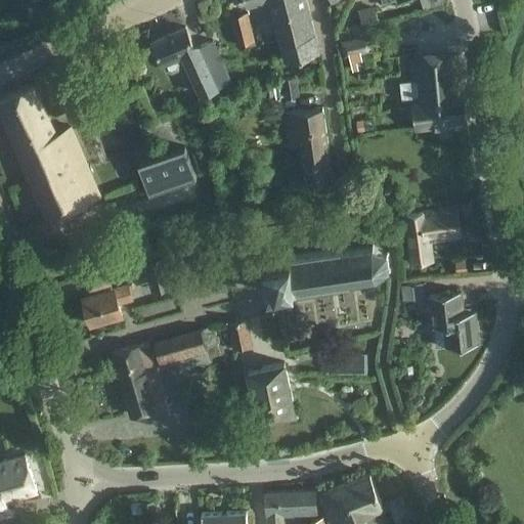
[(319,52),(305,0),(244,0),(246,6),(268,1),(284,61),(319,52)]
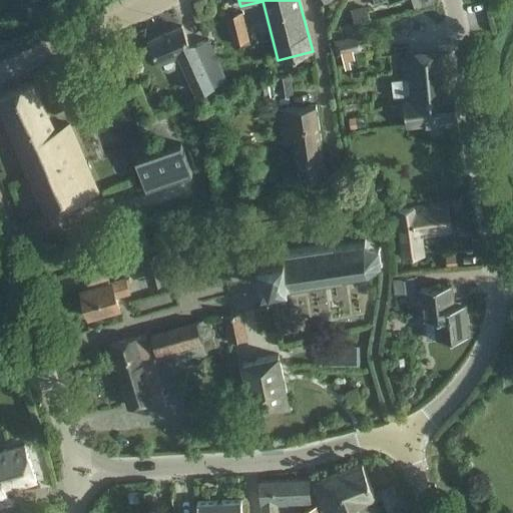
[(366,7),(352,11),(355,25),(370,21),(366,7)]
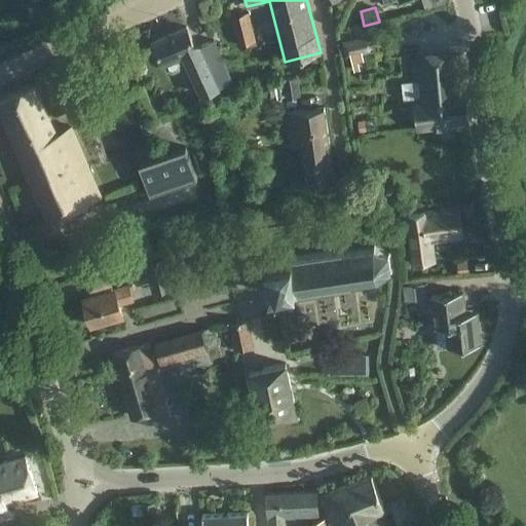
[(239,47),(256,42),(248,12),(232,16),(239,47)]
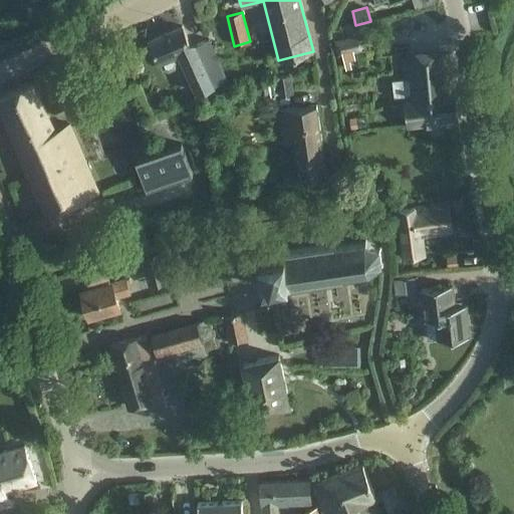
[(160,61),(160,60),(164,70),(169,72),(177,69),(176,64),(181,62),(187,76),(190,75),(190,76),(183,78),(189,95),(224,80),(205,40),(193,46),(192,46),(188,47),(179,27),(150,40),(160,61)]
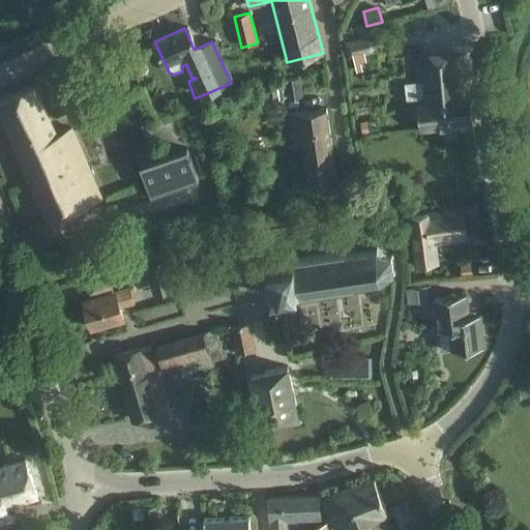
[(376,35),(344,41),(348,58),(378,52),(376,35)]
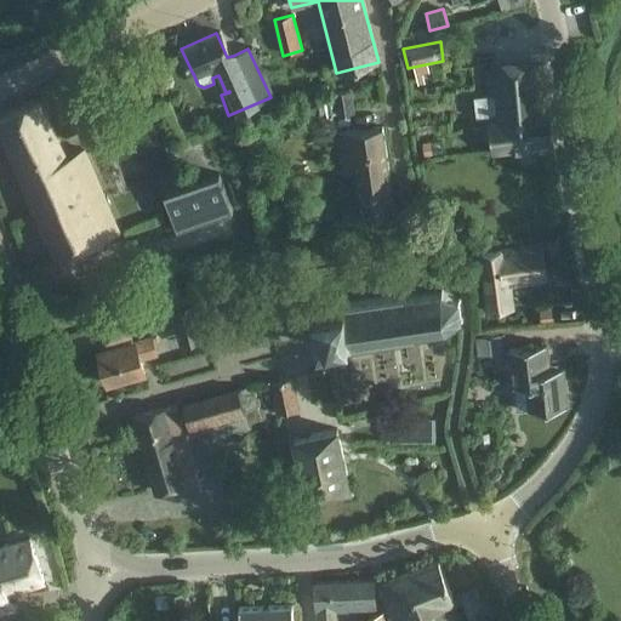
[(545,64),(543,64),(483,72),(493,152),(553,144),(545,64)]
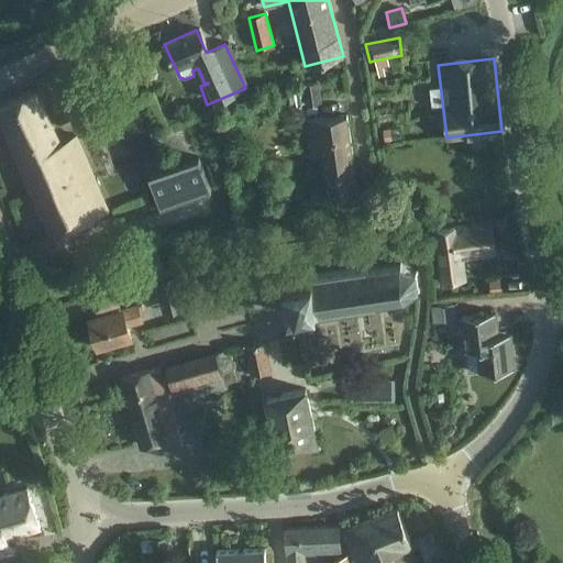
[(306,107),(322,103),(319,84),(302,86),(306,107)]
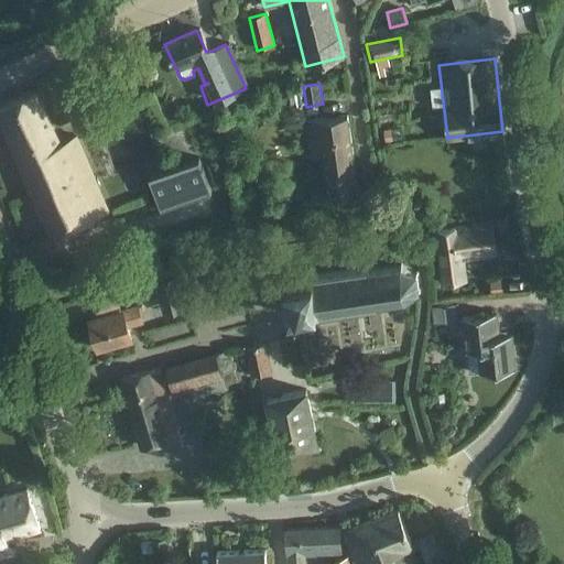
[(0,119),(51,235),(107,210),(79,150),(84,148),(82,143),(78,145),(74,138),(58,144),(35,90),(0,106),(0,119)]
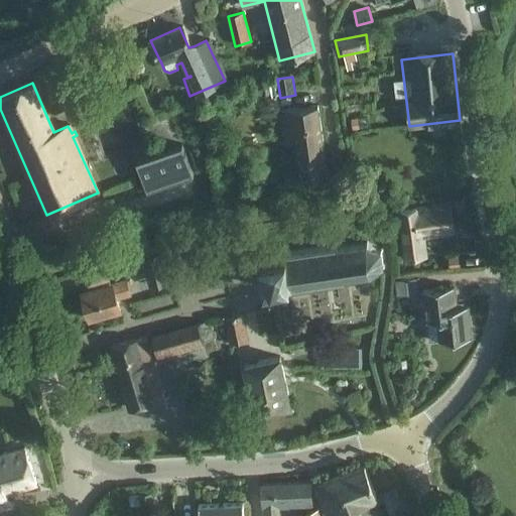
[(328,176),(317,106),(279,111),(284,145),(295,143),(300,180),(328,176)]
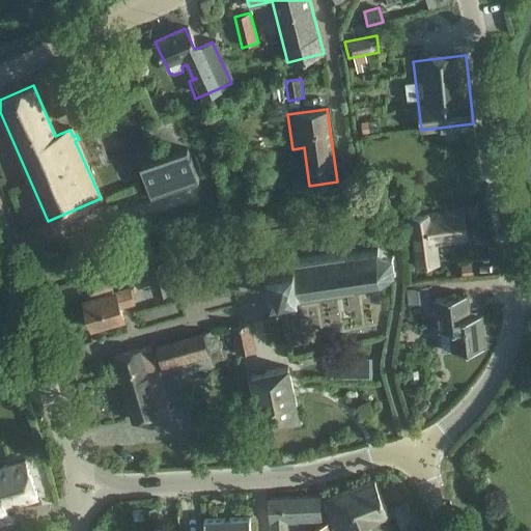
[(149,200),(198,184),(188,148),(139,165),(149,200)]
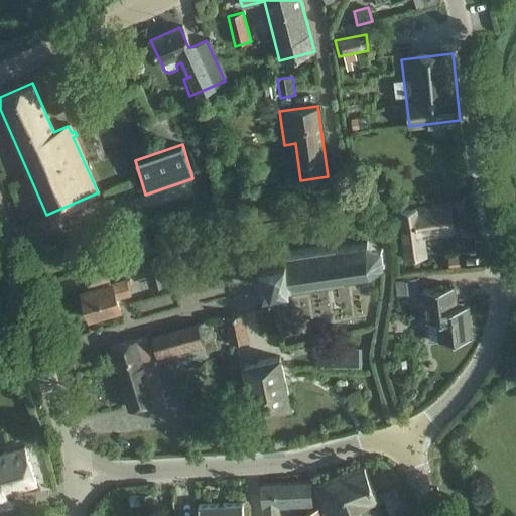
[(465,197),(453,200),(456,216),(468,214),(465,197)]
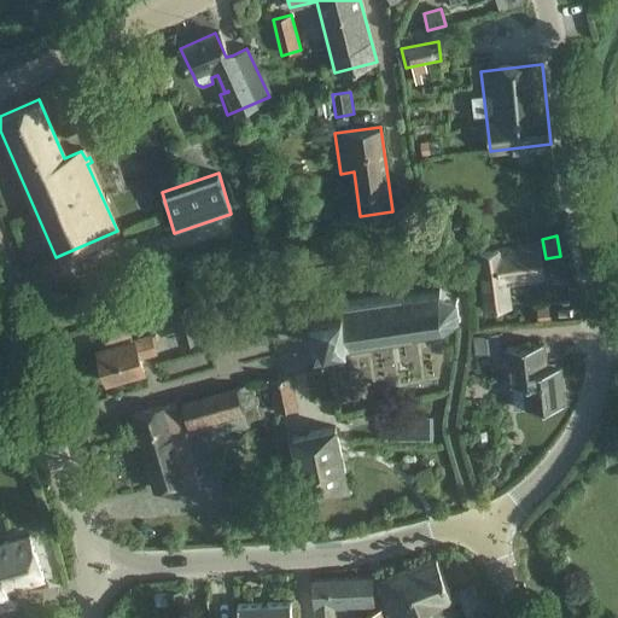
[(487,310),(509,307),(507,284),(544,279),(540,245),(478,254),(487,310)]
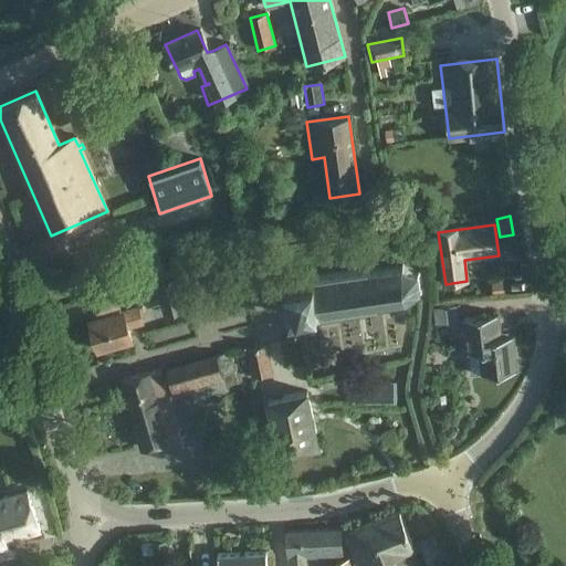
[(292,317),(299,316),(317,314),(317,318),(377,310),(377,306),(406,302),(406,304),(408,304),(407,302),(419,293),(421,293),(422,292),(420,291),(418,276),(420,274),(419,273),(417,274),(402,268),(402,266),(400,266),(401,269),(371,273),(370,270),(312,279),(312,283),(286,286),(292,317)]
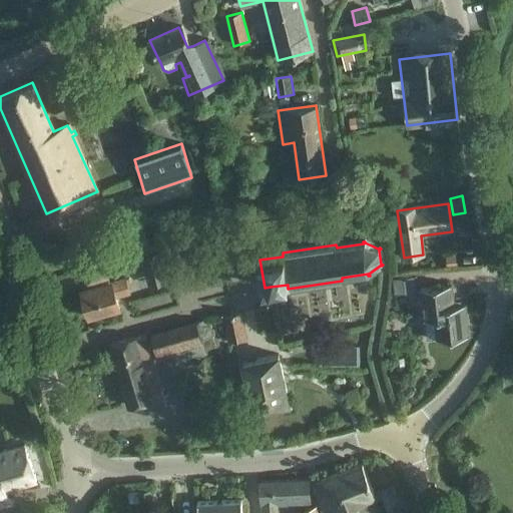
[(168,280),(161,251),(140,257),(147,286),(168,280)]
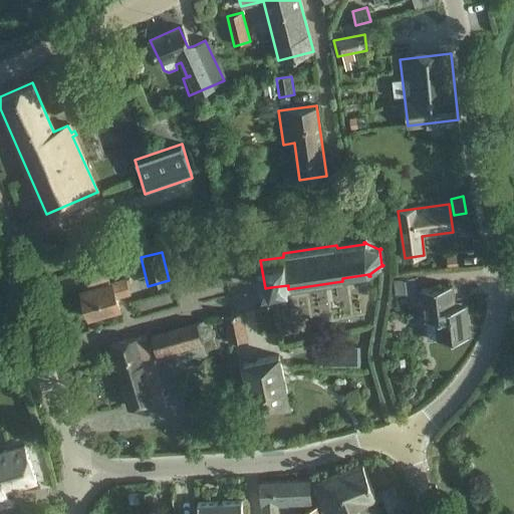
[(458,255),(446,256),(447,267),(459,266),(458,255)]
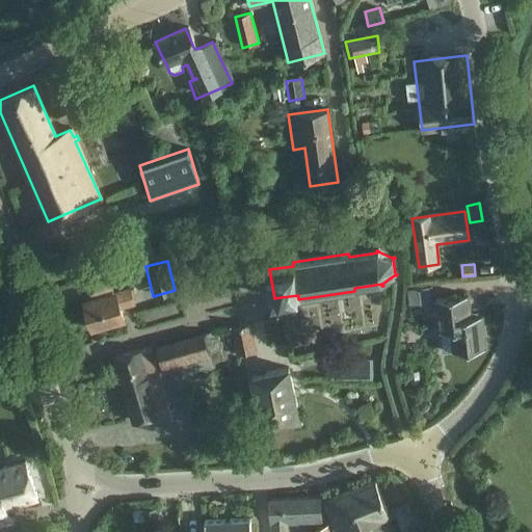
[(111,277),(108,278),(87,284),(91,299),(85,300),(94,330),(124,321),(120,309),(134,304),(132,296),(136,295),(133,287),(115,292),(111,277)]
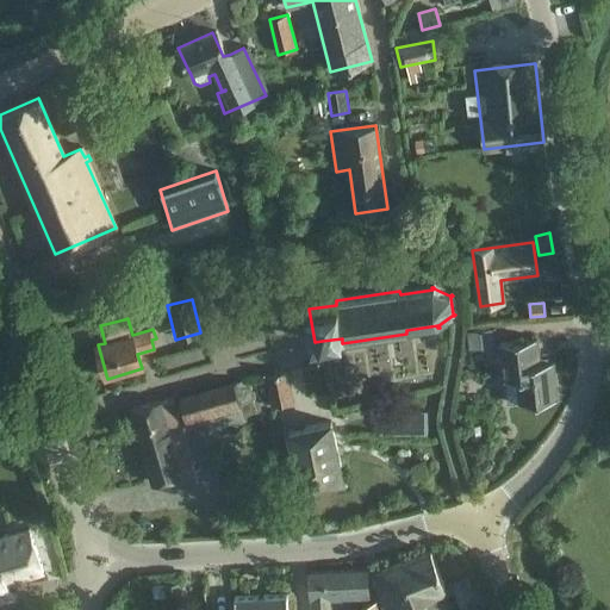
[(468,334),(470,352),(495,348),(492,330),(468,334)]
